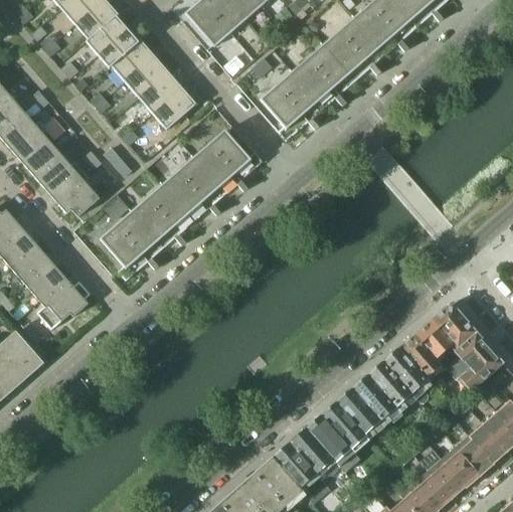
[(55,0),(62,8),(71,0),(55,0)]
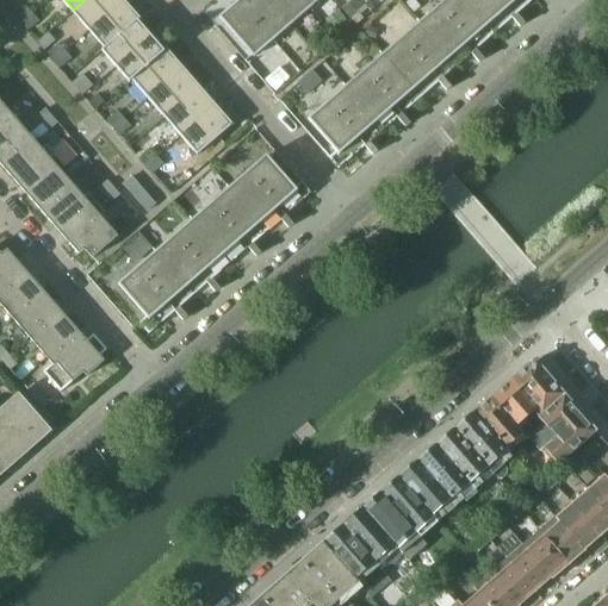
[(90,29),(123,0),(85,0),(74,10),(90,29)]
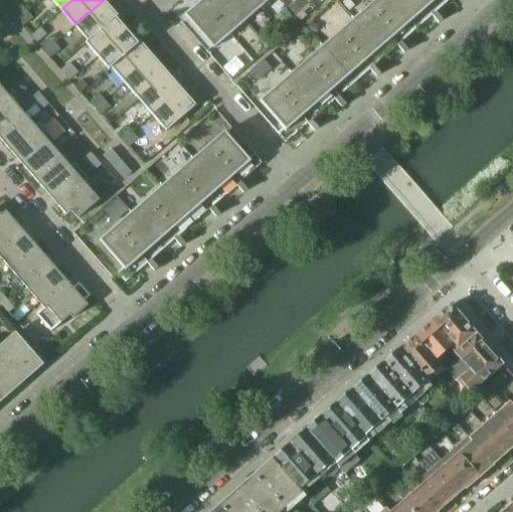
[(89,39),(117,15),(118,16),(120,14),(108,0),(104,0),(75,24),(89,39)]
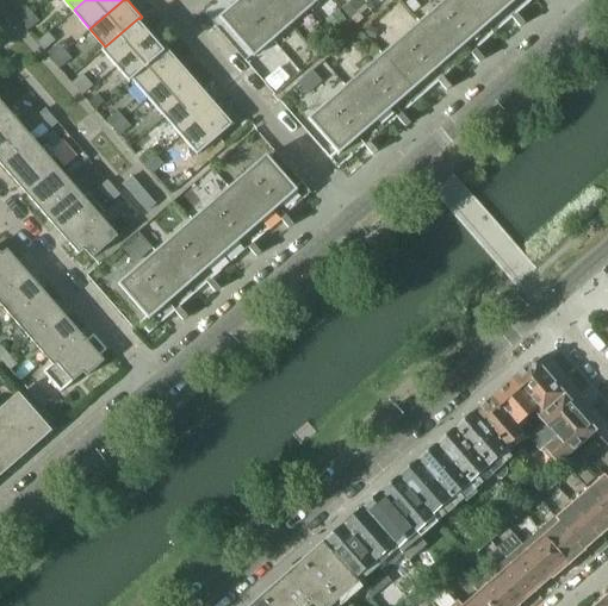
[(274,38),(242,0),(237,0),(221,14),(255,55),(274,38)]
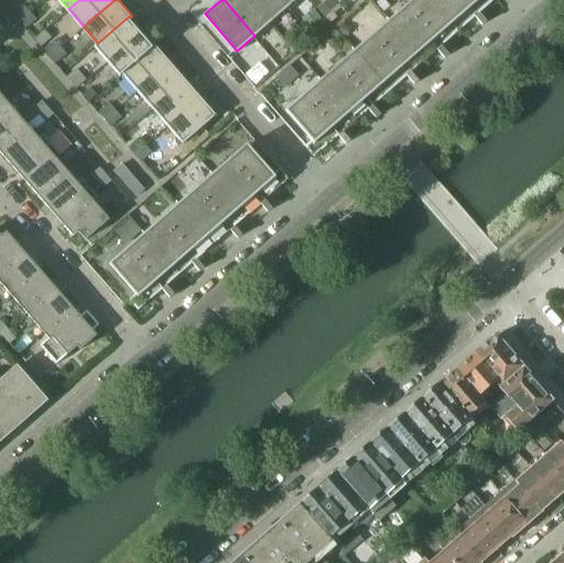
[(225,0),(254,35),(271,20),(254,0),(225,0)]
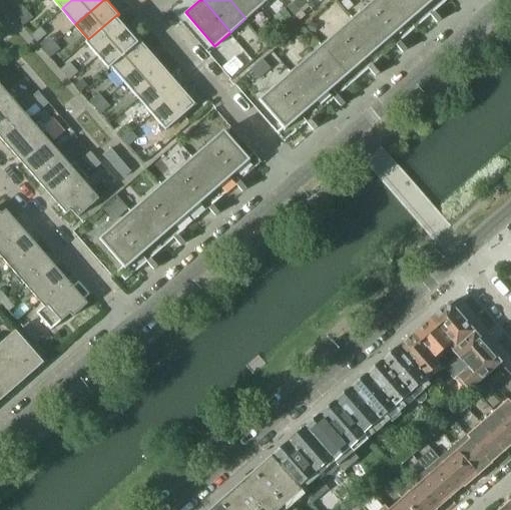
[(230,0),(245,18),(262,5),(258,0),(230,0)]
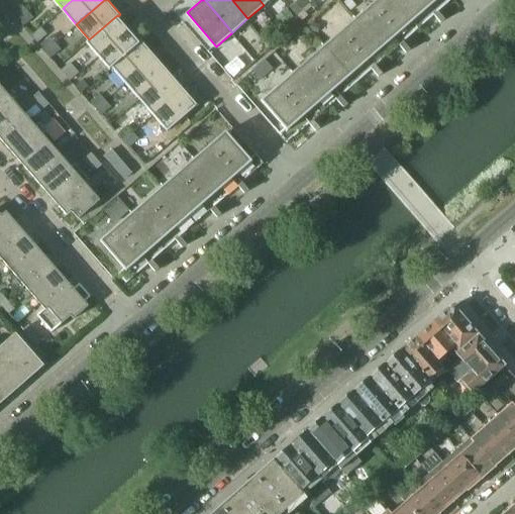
[(297,0),(291,5),(303,19),(309,14),(297,0)]
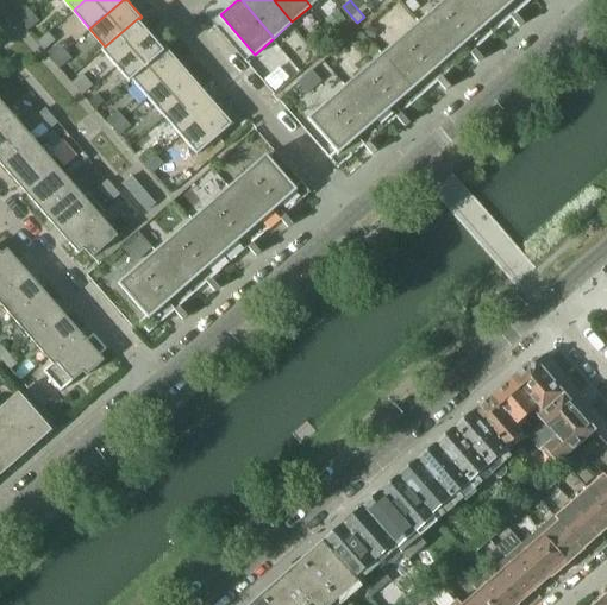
[(495,31),(488,24),(468,0),(444,0),(420,20),(451,56),(458,63),(495,31)]
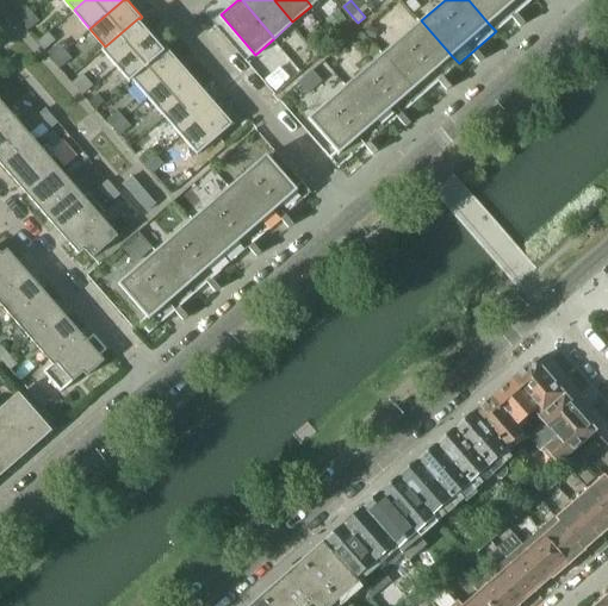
[(469,0),(489,24),(496,31),(532,0),(469,0)]
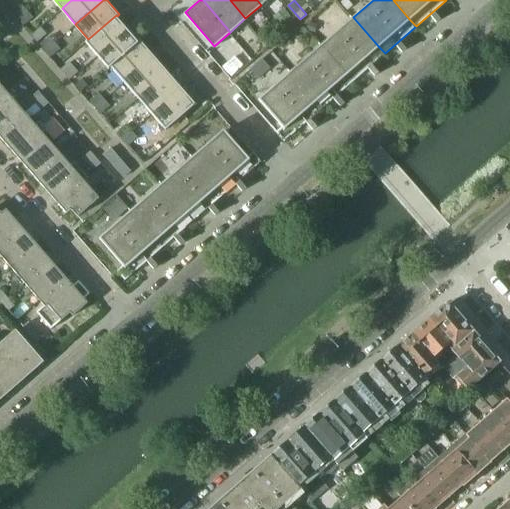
[(19,17),(29,9),(23,3),(14,11),(19,17)]
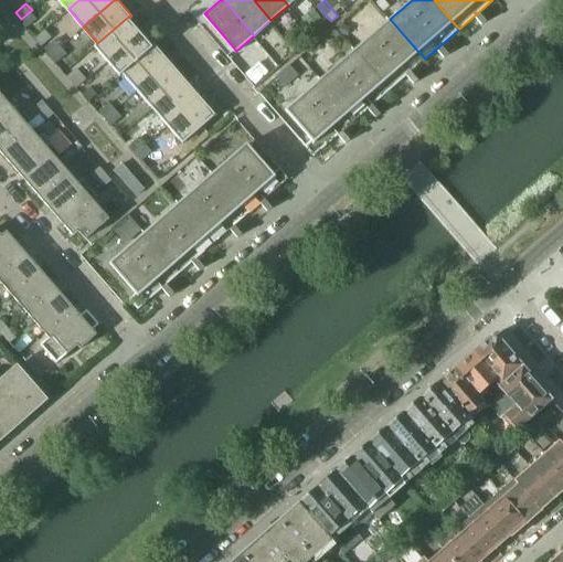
[(28,25),(38,17),(32,10),(21,19),(28,25)]
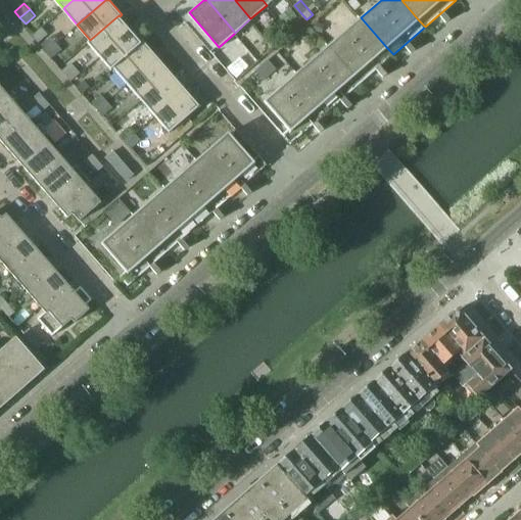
[(100,55),(131,29),(120,16),(119,15),(90,40),(88,42),(100,55)]
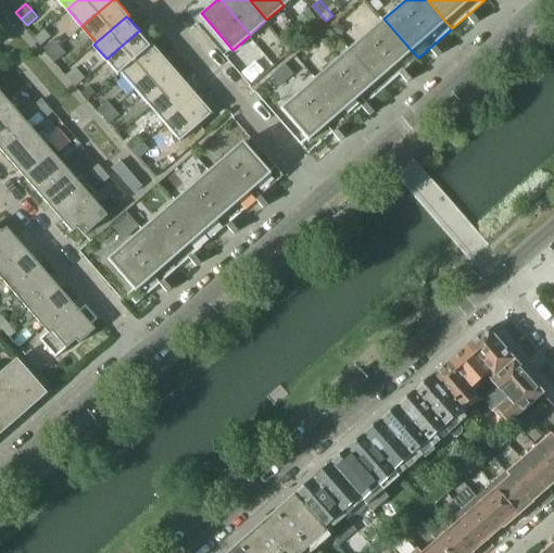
[(418,58),(412,51),(383,19),(350,48),(378,80),(383,87),(418,58)]
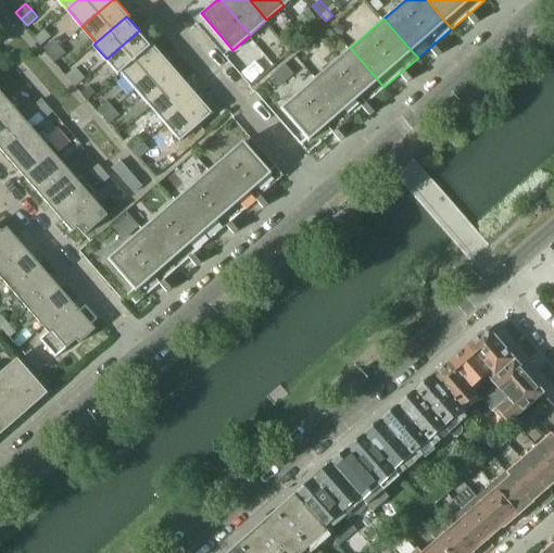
[(46,27),(36,36),(42,44),(52,35),(46,27)]
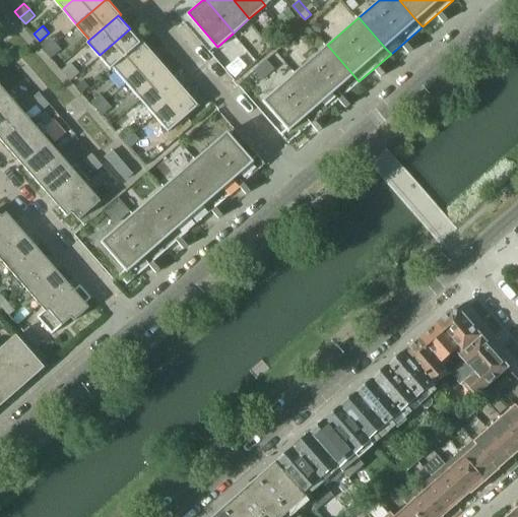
[(142,43),(141,42),(130,28),(100,55),(112,69),(114,67),(142,43)]
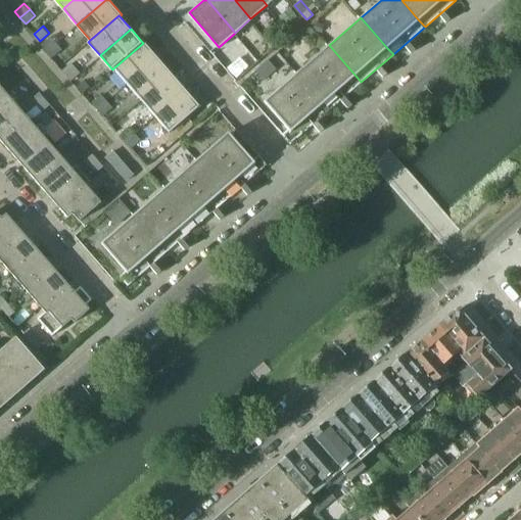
[(48,50),(57,41),(51,35),(42,43),(48,50)]
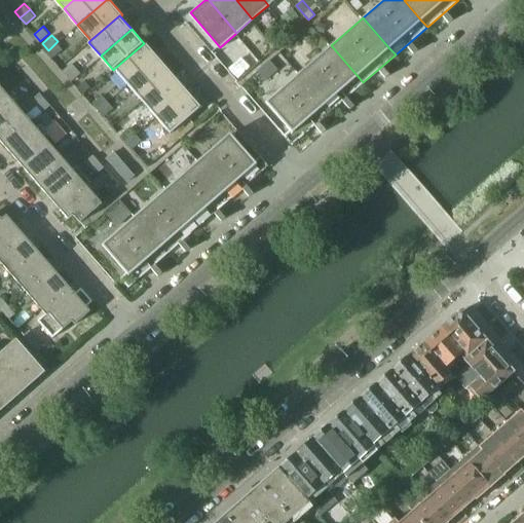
[(128,83),(159,57),(145,40),(143,42),(144,43),(115,68),(128,83)]
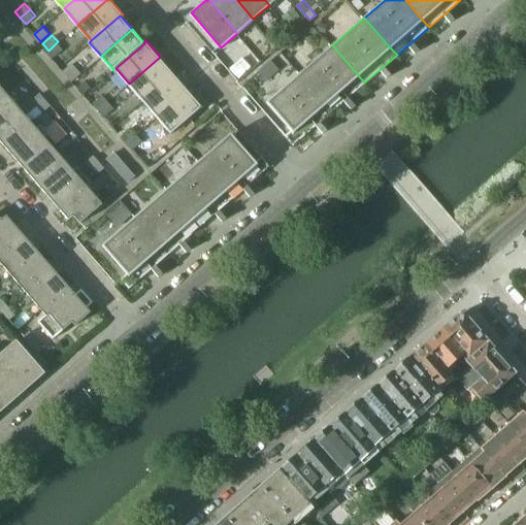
[(54,57),(63,48),(58,41),(48,51),(54,57)]
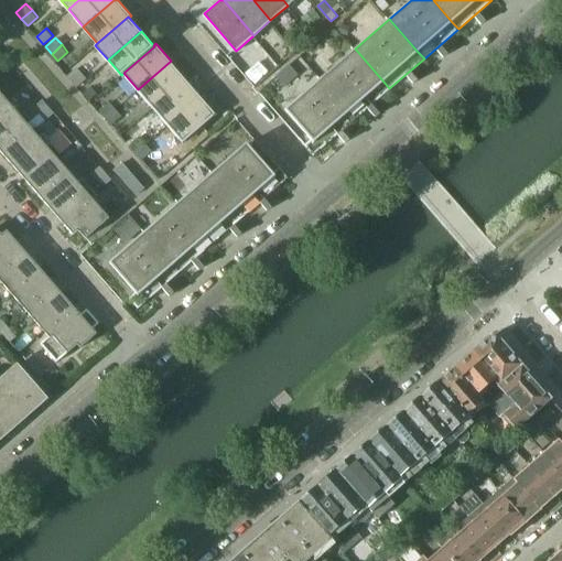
[(389,88),(384,82),(355,49),(321,78),(349,111),(355,118),(389,88)]
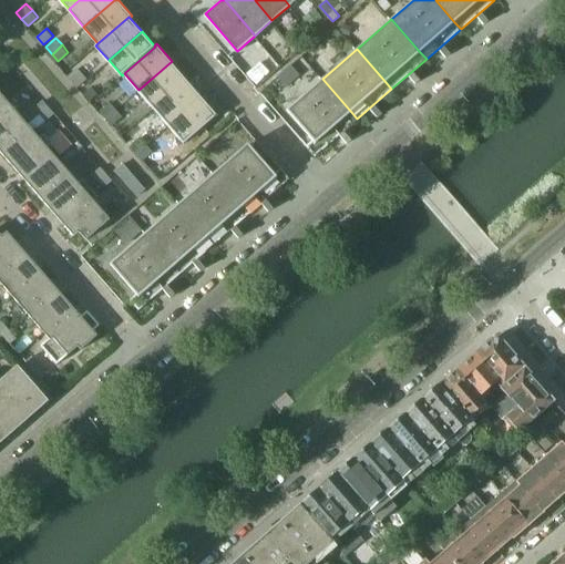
[(154,106),(187,78),(172,61),(139,90),(154,106)]
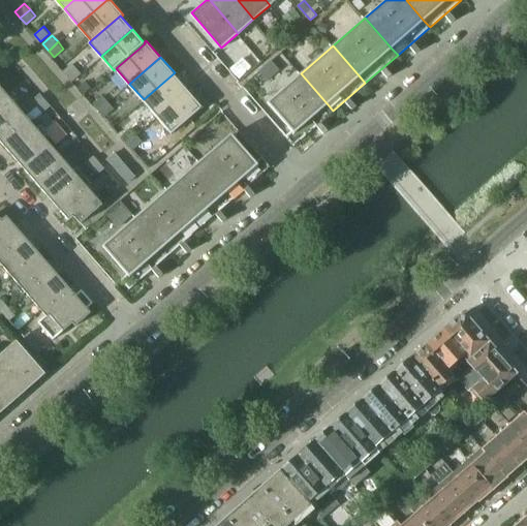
[(252,66),(243,57),(231,67),(240,76),(252,66)]
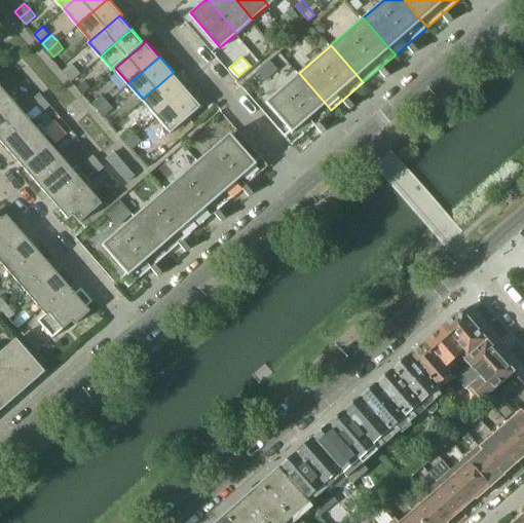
[(270,59),(258,70),(266,79),(279,68),(270,59)]
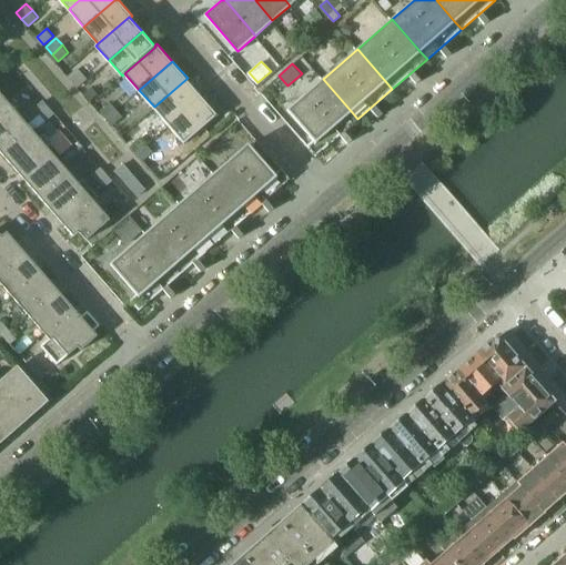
[(88,78),(78,66),(68,74),(78,87),(88,78)]
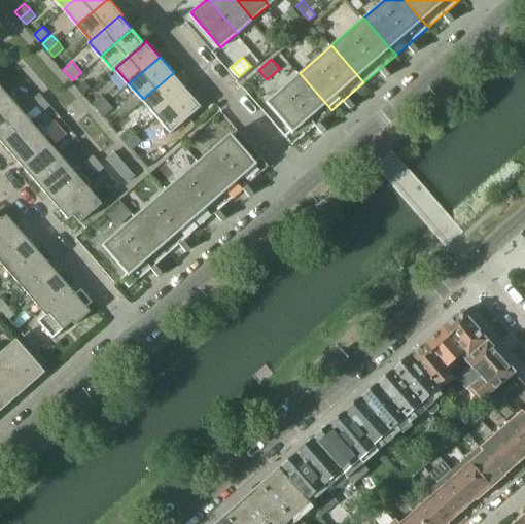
[(156,115),(187,89),(174,72),(143,99),(156,115)]
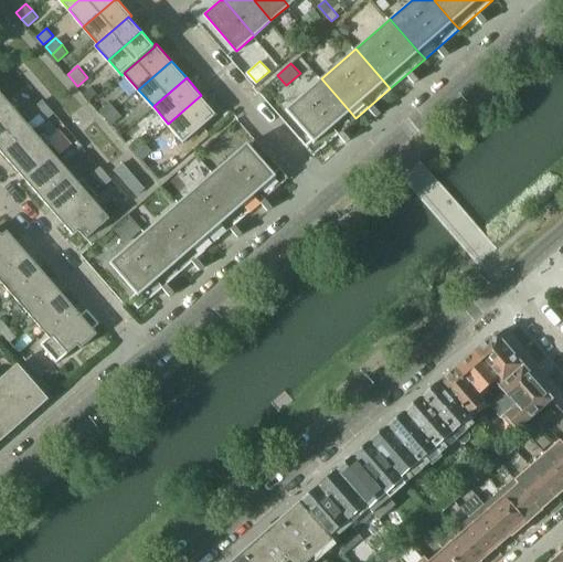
[(356,118),(350,112),(321,78),(287,109),(314,139),(307,145),(315,154),(356,118)]
